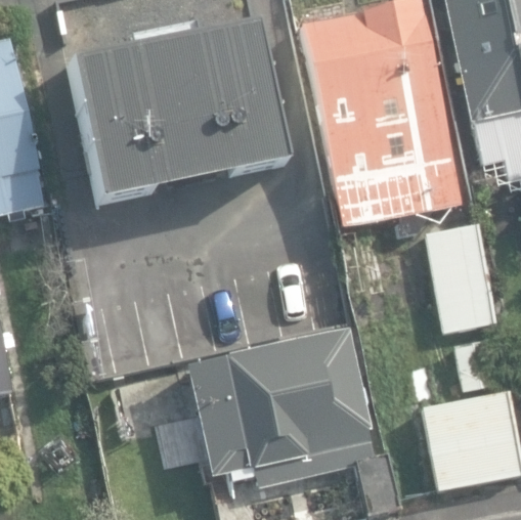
[(341,227),(354,293),(370,290),(356,225),(400,216),(402,223),(398,224),(401,237),(431,231),(429,218),(432,218),(430,210),(462,203),(421,0),(303,25),(303,28),(344,227),(341,227)]
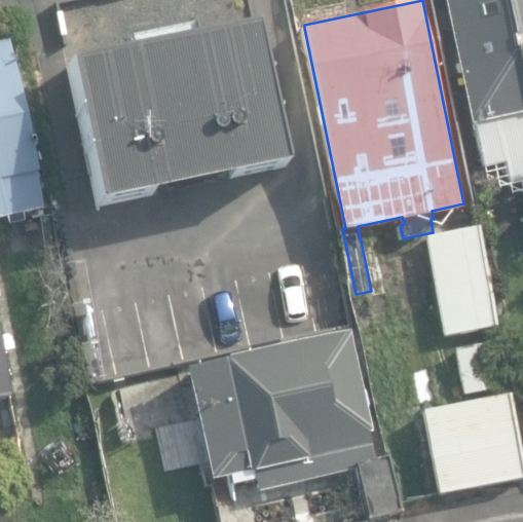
[(522,68),(508,0),(445,0),(487,182),(522,197),(522,68)]
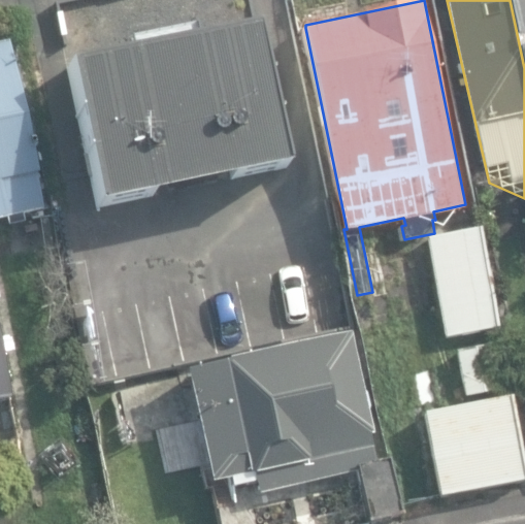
[(511,0),(524,65),(524,0),(511,0)]
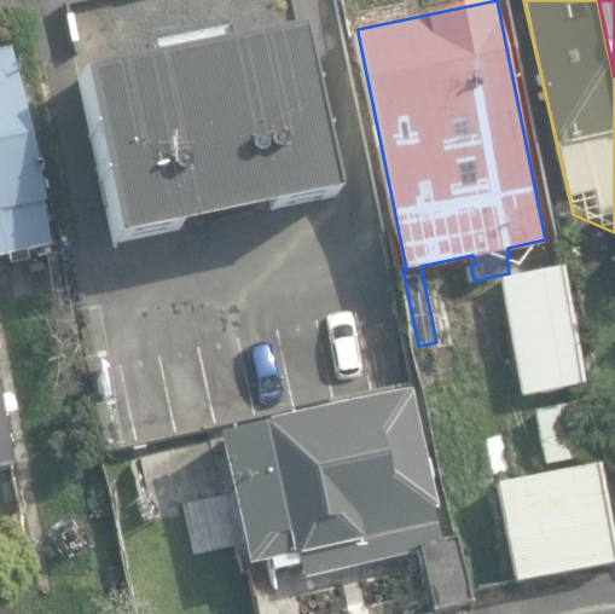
[(83,77),(119,242),(340,195),(306,33),(233,48),(228,27),(152,44),(156,62),(83,77)]
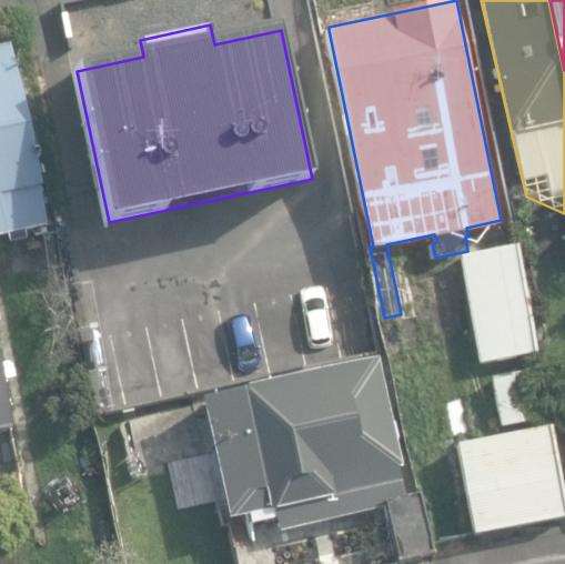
[(0,234),(54,222),(37,144),(12,40),(0,42),(0,234)]
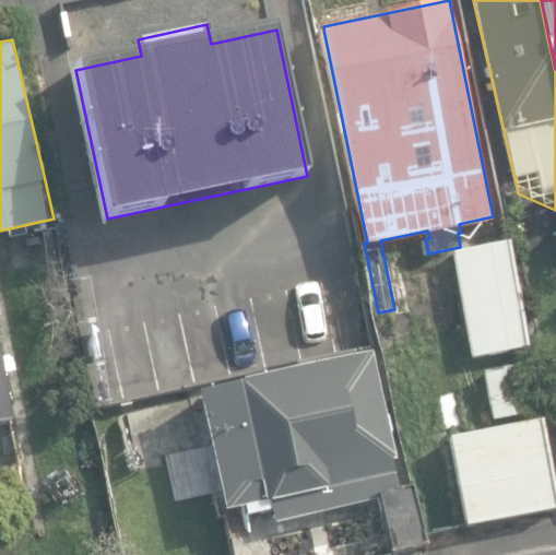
[(454,249),(474,355),(531,345),(511,238),(454,249)]
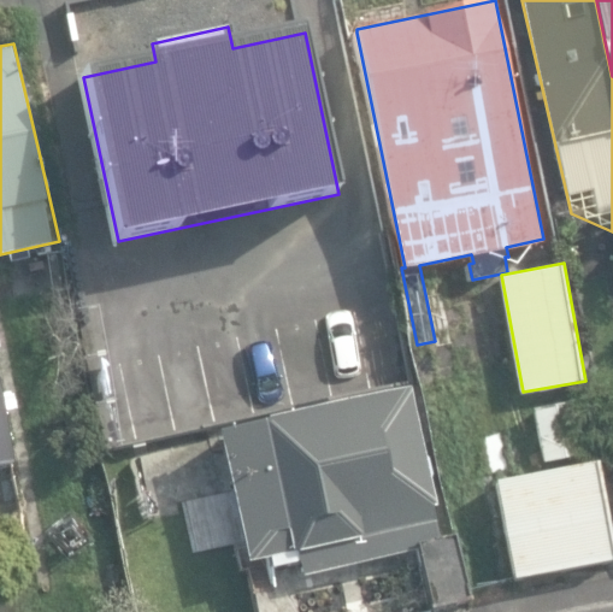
[(422,548),(436,606),(472,596),(454,524),(437,528),(432,506),(441,505),(411,387),(336,406),(335,401),(287,413),(288,417),(219,434),(251,563),(271,558),(273,568),(300,560),(305,577),(422,548)]
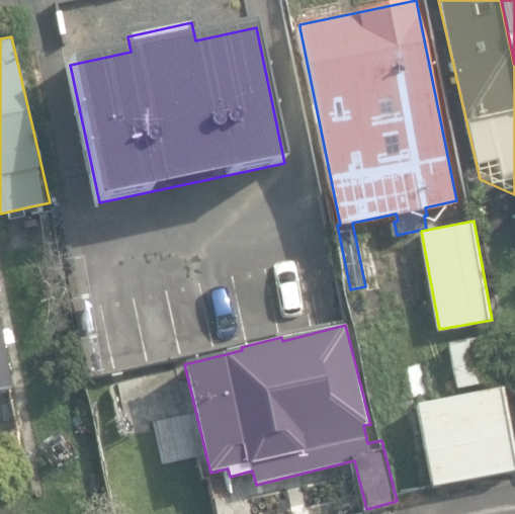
[(0,392),(13,389),(0,326),(0,392)]
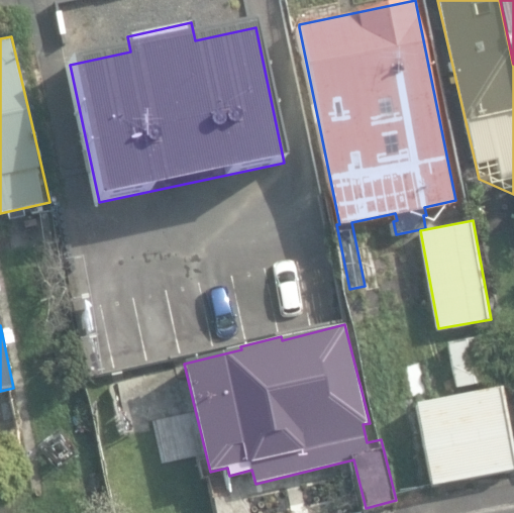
[(449,343),(457,385),(493,378),(485,335),(449,343)]
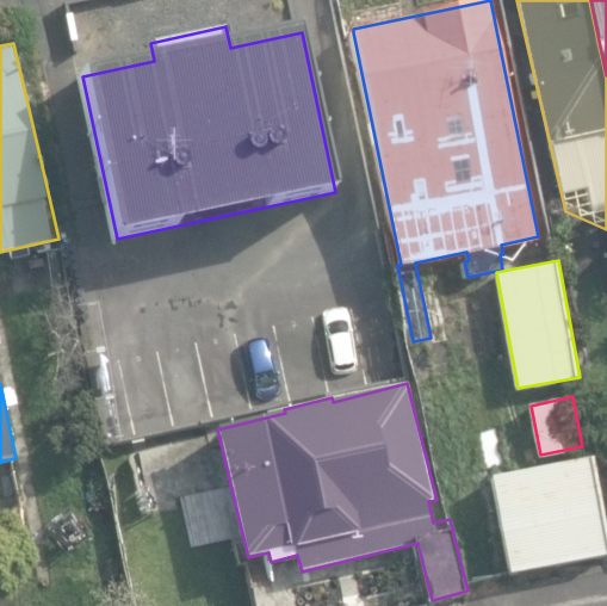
[(491,476),(512,573),(606,552),(606,521),(594,456),(491,476)]
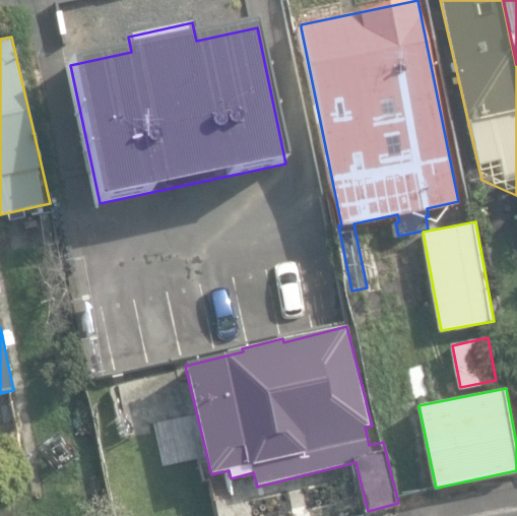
All buildings are outlined.
